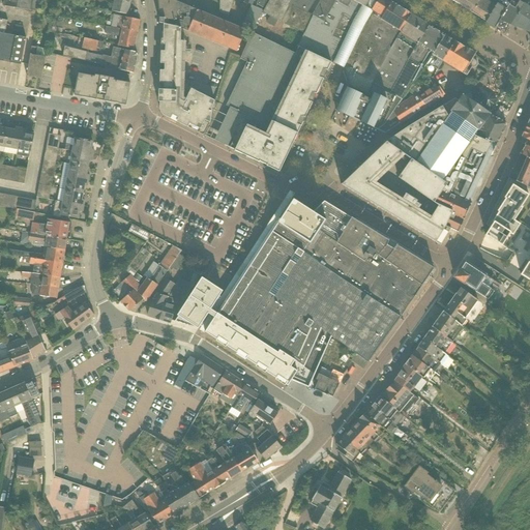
[(3,0),(3,5),(17,7),(37,11),(39,0),(3,0)]
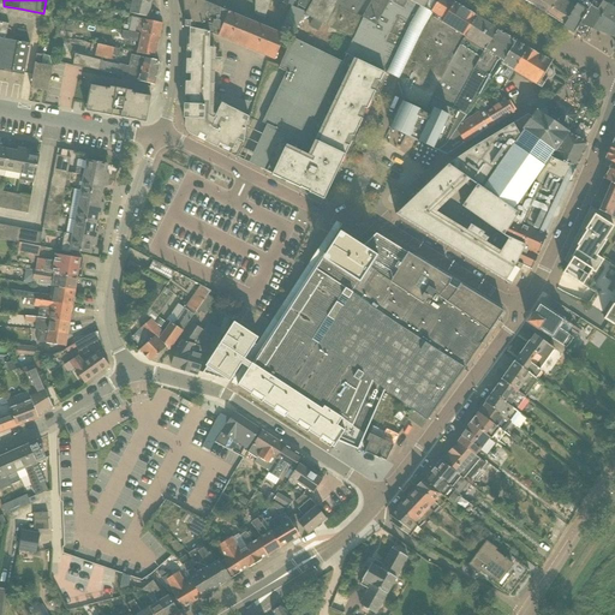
[(93,0),(96,1),(96,3),(109,5),(109,0),(132,0),(130,13),(148,17),(151,0),(93,0)]
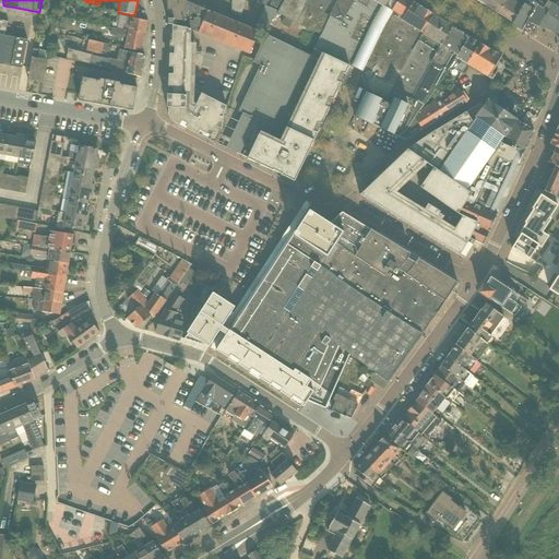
[(168,14),(168,24),(173,25),(191,30),(223,43),(250,55),(259,32),(254,30),(227,19),(182,0),(166,0),(167,7),(168,14)]
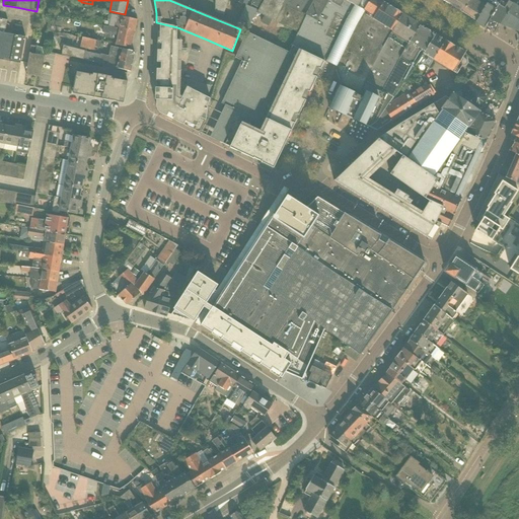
[(215,0),(215,12),(222,14),(223,14),(227,0),(215,0)]
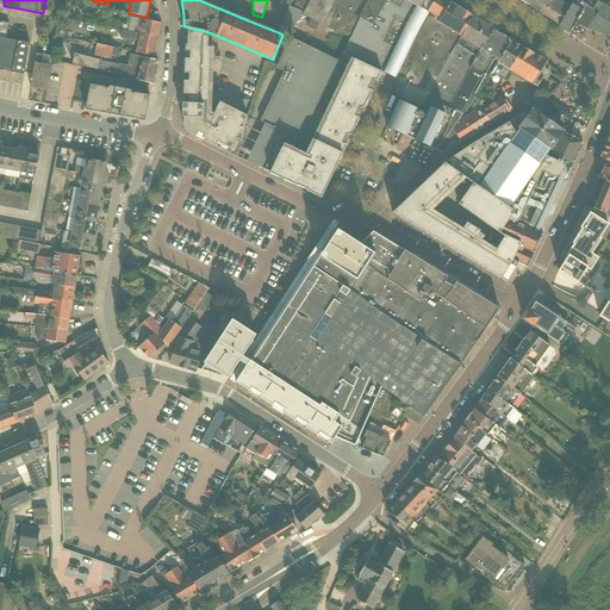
[(311,0),(303,14),(323,25),(335,0),(311,0)]
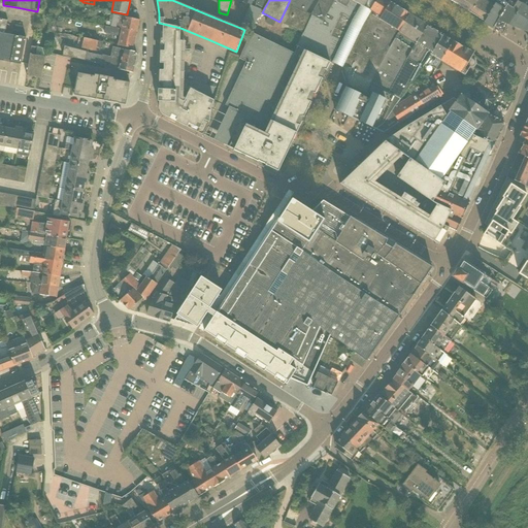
[(290,0),(279,22),(303,33),(311,15),(311,14),(306,12),(314,0),(290,0)]
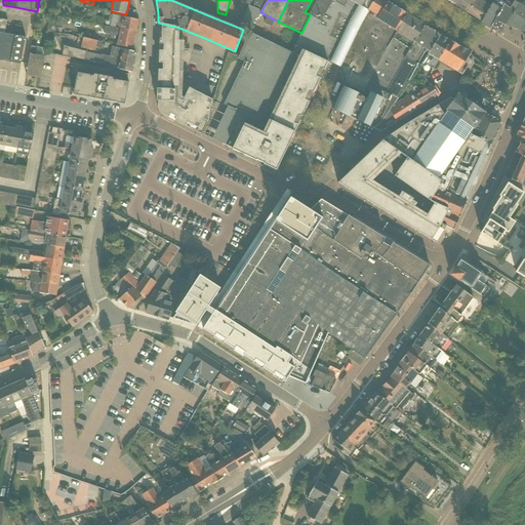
[(295,46),(328,63),(338,40),(330,36),(339,15),(349,19),(351,19),(356,10),(359,5),(362,7),(365,0),(332,0),(320,21),(310,15),(301,33),(295,46)]
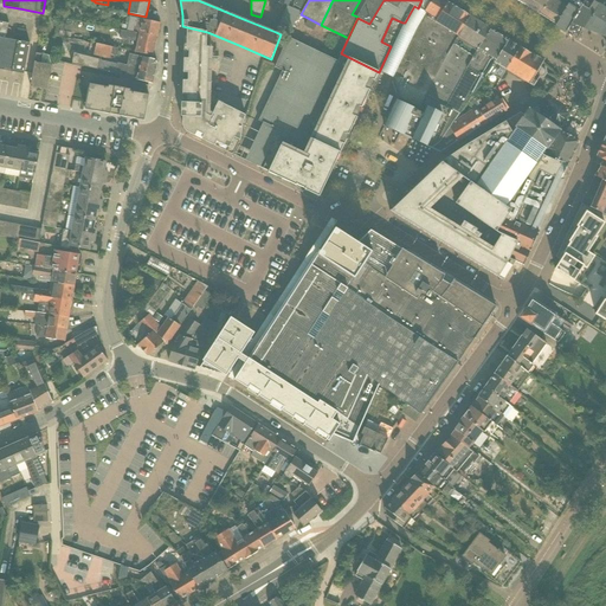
[(369,24),(384,0),(366,0),(358,17),(358,18),(369,24)]
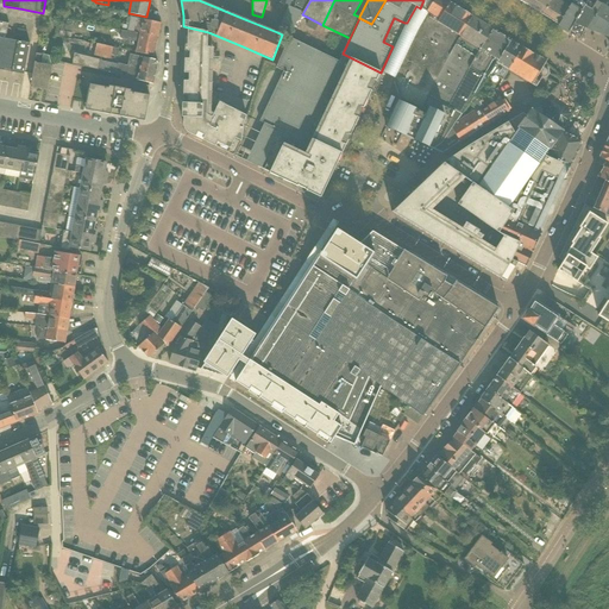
[(433,0),(424,18),(420,23),(438,32),(454,5),(446,0),(433,0)]
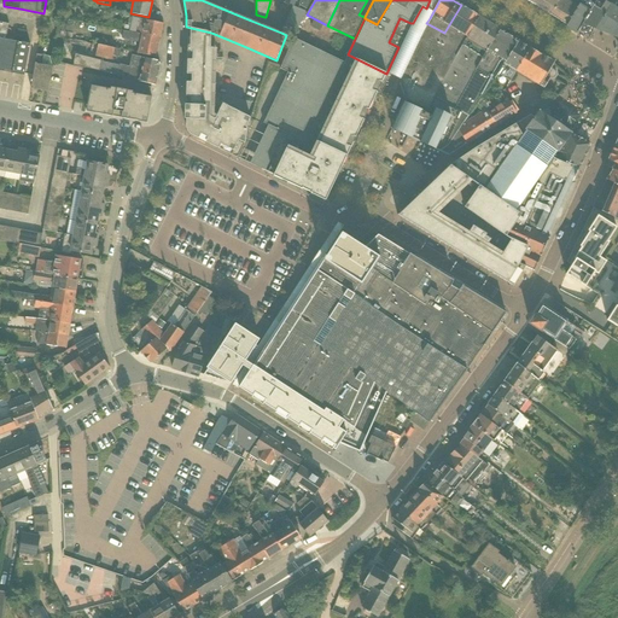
[(559,0),(536,0),(534,5),(551,15),(559,0)]
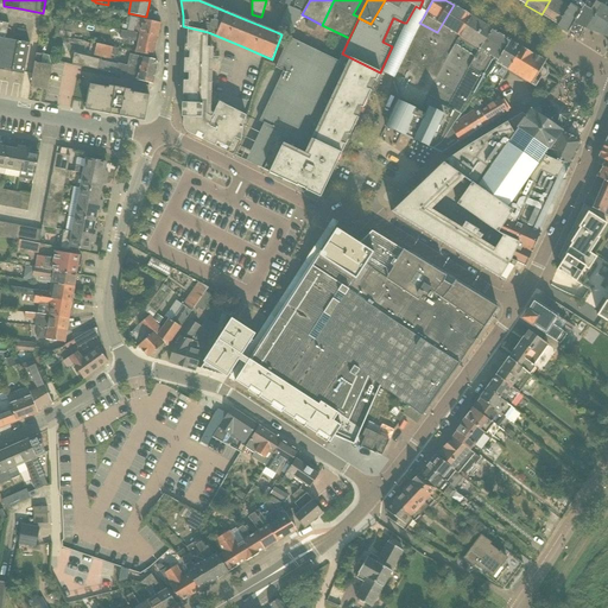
[(588,25),(602,0),(550,0),(542,14),(557,25),(557,26),(568,32),(574,24),(576,20),(588,25)]
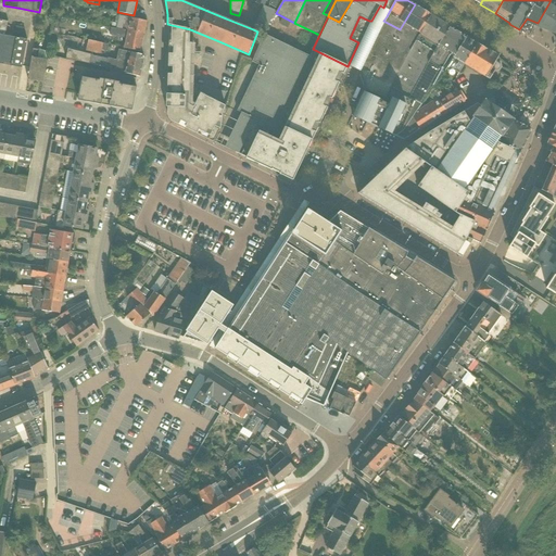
[(555,0),(551,0),(538,23),(535,25),(555,33),(555,0)]
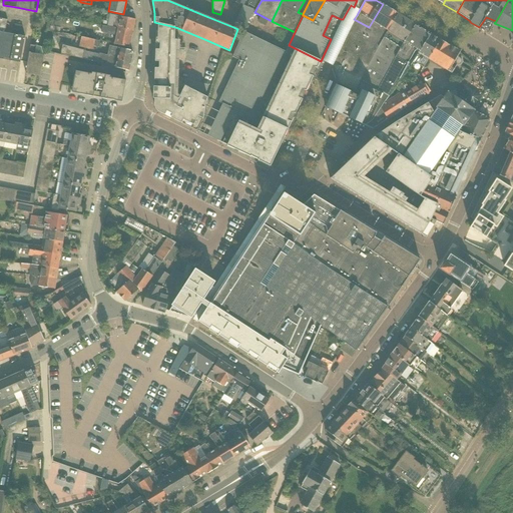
[(356,91),(361,80),(397,13),(383,4),(369,27),(354,19),(336,56),(335,58),(334,60),(331,66),(337,82),(356,91)]
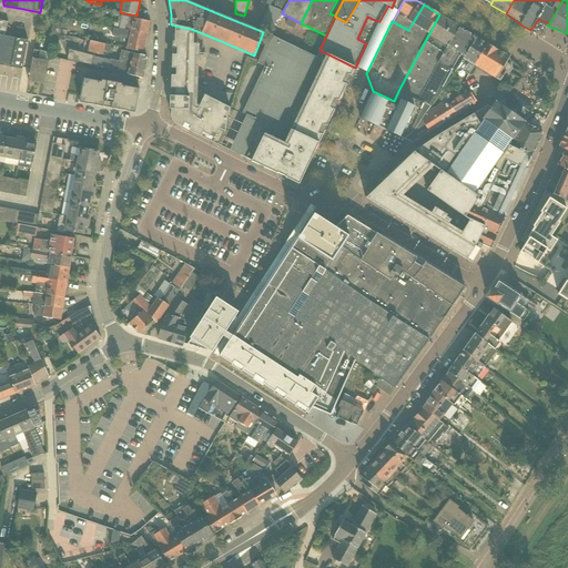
[(269,6),(259,30),(263,32),(270,34),(282,10),(269,6)]
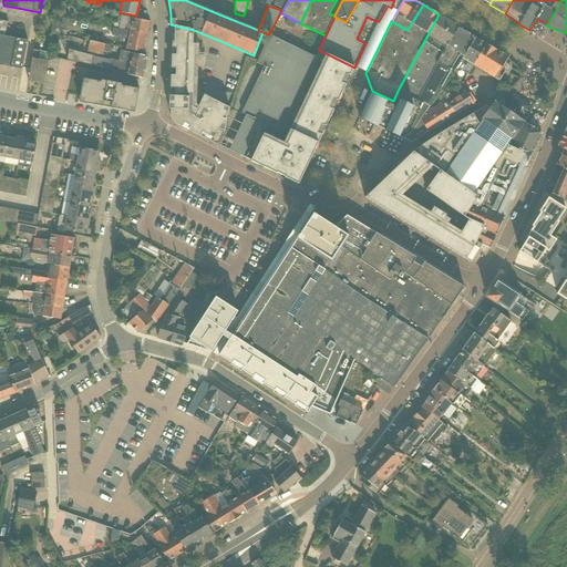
[(390,13),(384,11),(379,21),(377,21),(374,26),(375,26),(377,27),(372,34),(371,35),(370,34),(366,43),(354,68),(361,70),(366,73),(369,66),(370,64),(371,62),(391,21),(394,17),(390,13)]
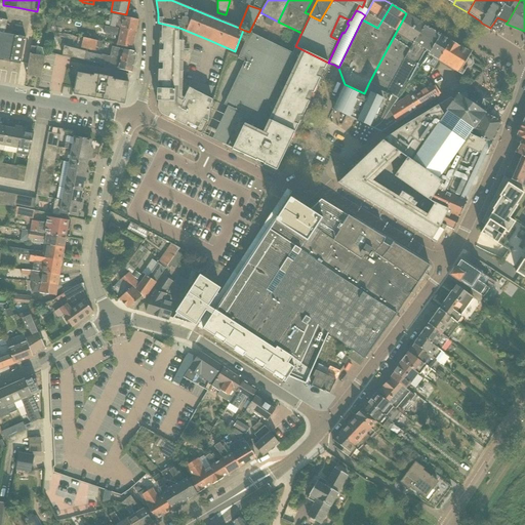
[(369,82),(377,86),(415,19),(406,13),(369,82)]
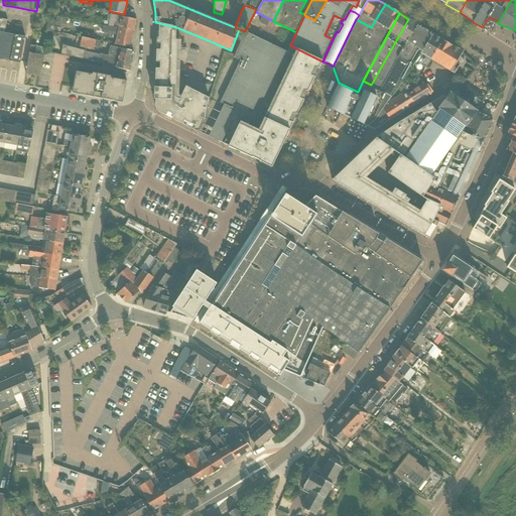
[(111,14),(109,19),(106,19),(106,21),(104,21),(103,27),(107,28),(107,27),(119,30),(119,29),(134,32),(136,19),(121,16),(111,14)]
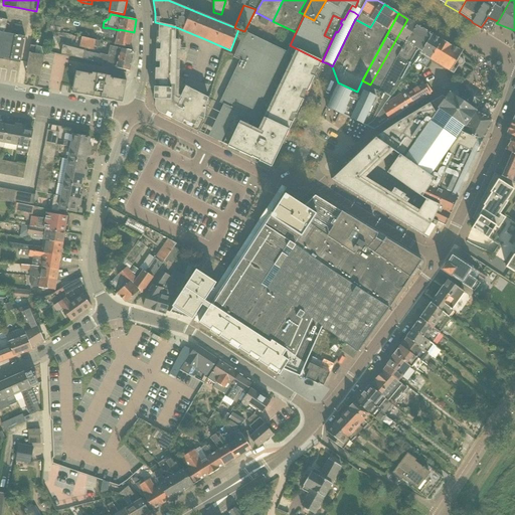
[(336,31),(337,32),(338,31),(342,24),(341,23),(340,23),(342,19),(333,15),(324,35),(332,39),(336,31)]
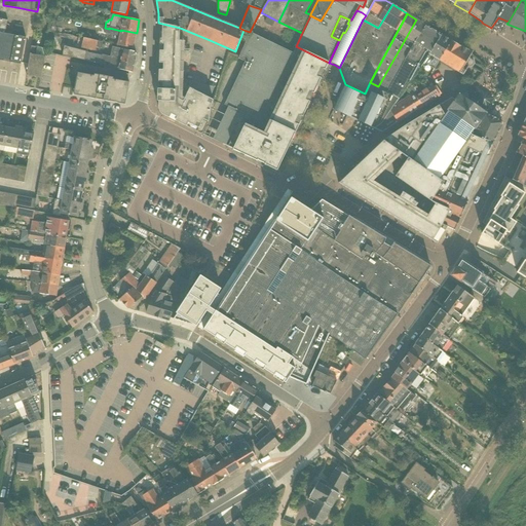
[(0,60),(21,64),(26,38),(23,37),(13,35),(5,34),(8,21),(0,19),(0,60)]
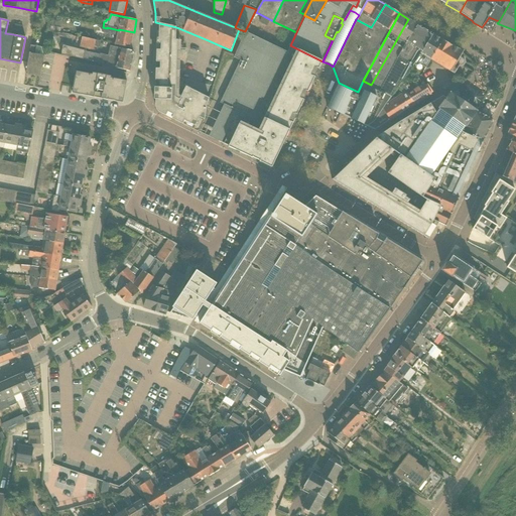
[(408,19),(371,85),(379,90),(417,24),(408,19)]
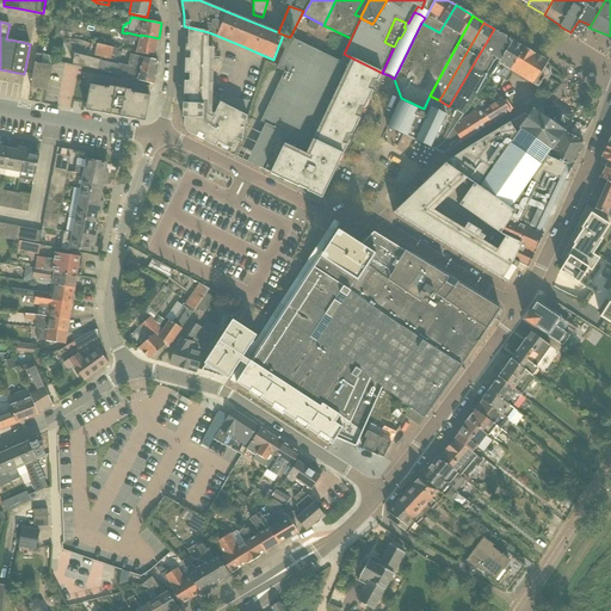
[(72,38),(73,29),(62,26),(60,36),(72,38)]
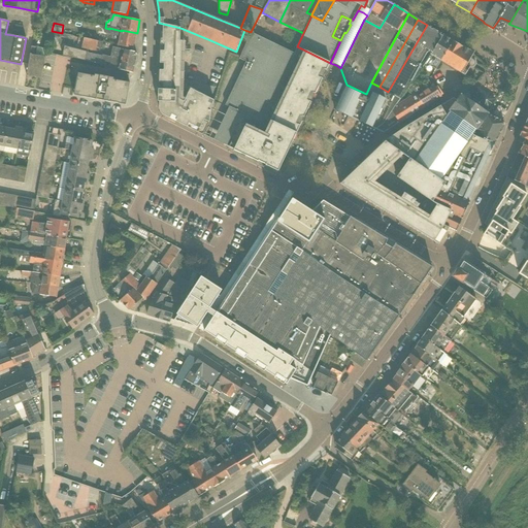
[(162,114),(164,116),(203,135),(209,122),(211,108),(213,100),(190,89),(189,91),(179,91),(182,41),(179,41),(180,31),(180,28),(163,24),(163,28),(163,32),(161,32),(159,102),(160,102),(159,107),(159,108),(159,109),(160,110),(161,112),(162,113),(162,114)]
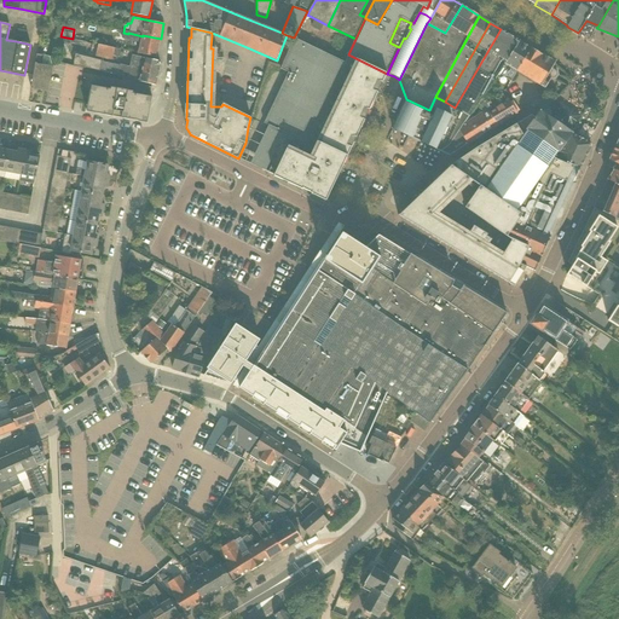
[(455,108),(469,116),(486,92),(497,77),(519,41),(501,29),(455,108)]
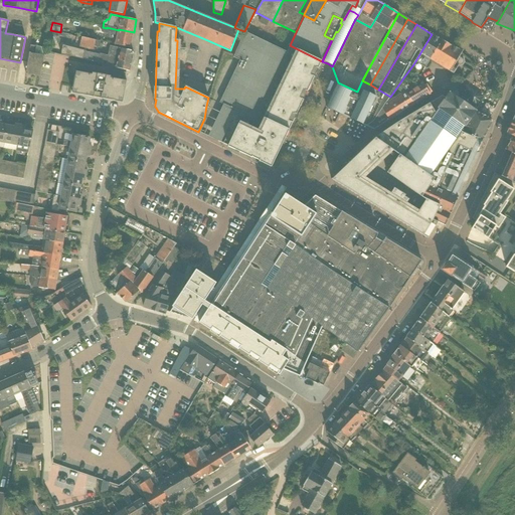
[(13,34),(22,36),(23,26),(15,25),(13,34)]
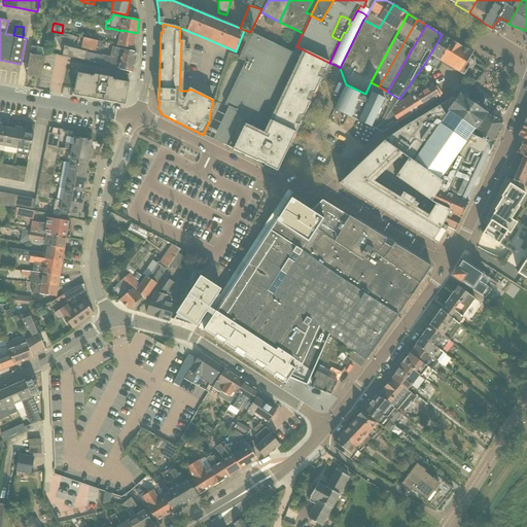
[(117,45),(133,49),(137,33),(121,30),(121,31),(109,28),(109,29),(105,28),(104,33),(119,36),(117,45)]
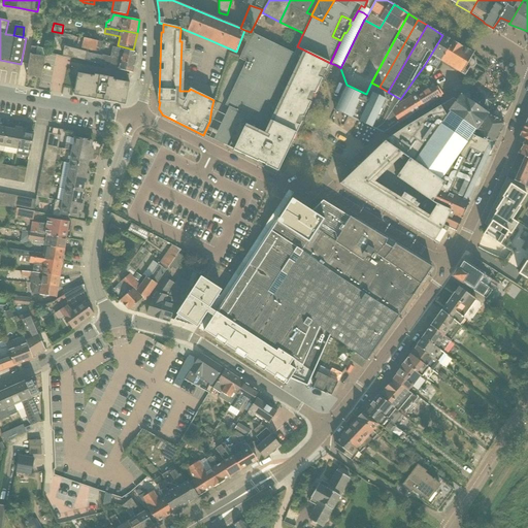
[(231,131),(224,144),(234,150),(278,171),(330,63),(297,46),(294,54),(251,32),(239,59),(245,62),(225,105),(244,114),(235,133),(231,131)]
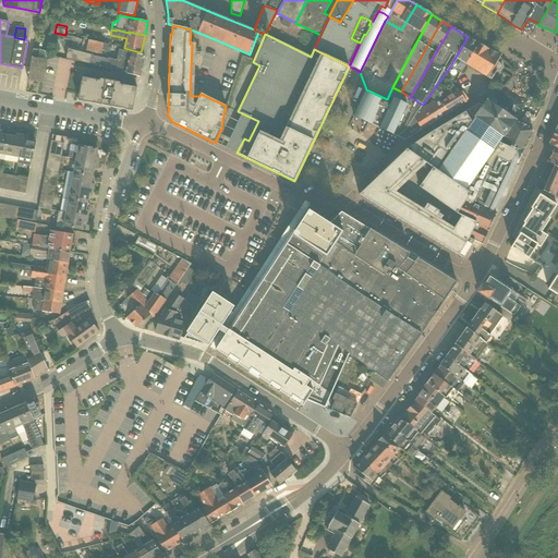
[(466,64),(478,44),(468,37),(448,70),(459,76),(466,64)]
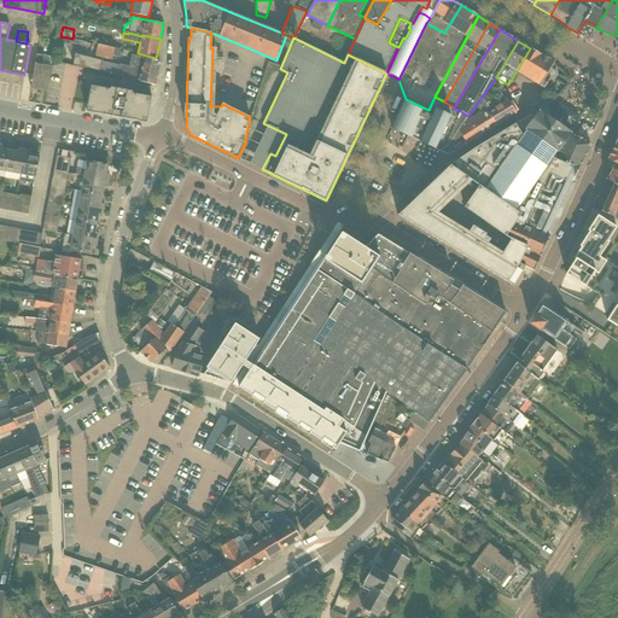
[(98,44),(95,56),(111,59),(112,56),(118,57),(121,50),(98,44)]
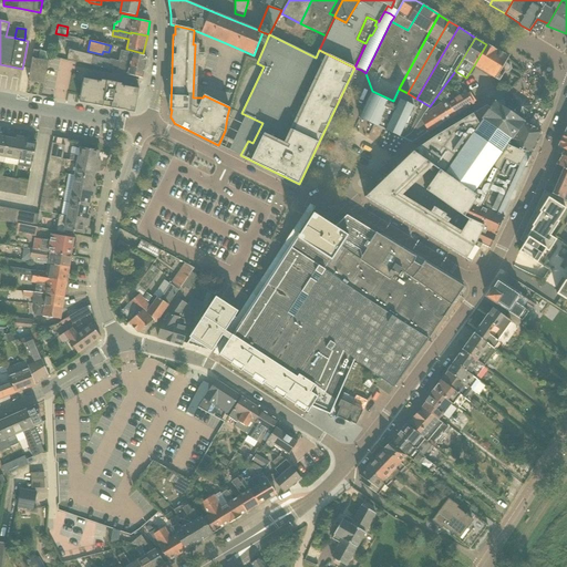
[(480,69),(485,72),(488,74),(500,81),(505,72),(505,73),(509,72),(512,69),(511,65),(506,62),(508,58),(486,44),(474,65),(480,69)]
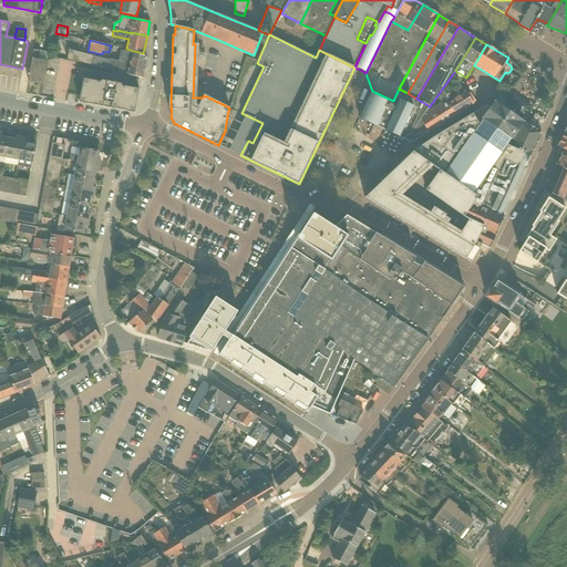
[(116,72),(126,74),(143,78),(145,68),(119,61),(119,60),(110,59),(110,60),(93,57),(93,55),(69,50),(66,59),(107,69),(107,70),(112,70),(113,66),(116,68),(116,69),(117,69),(116,72)]
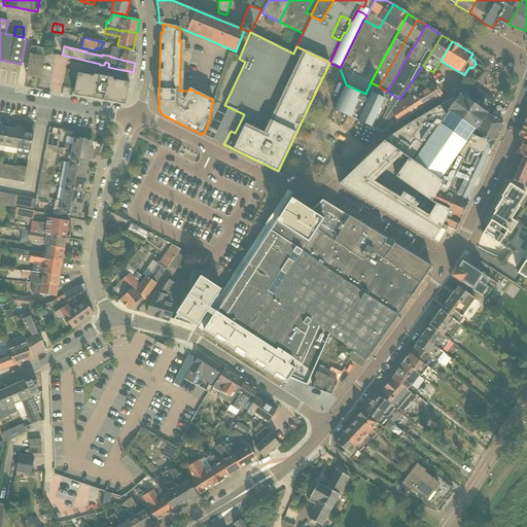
[(134,53),(134,51),(112,46),(110,56),(110,57),(135,63),(137,56),(137,55),(135,51),(134,53)]
